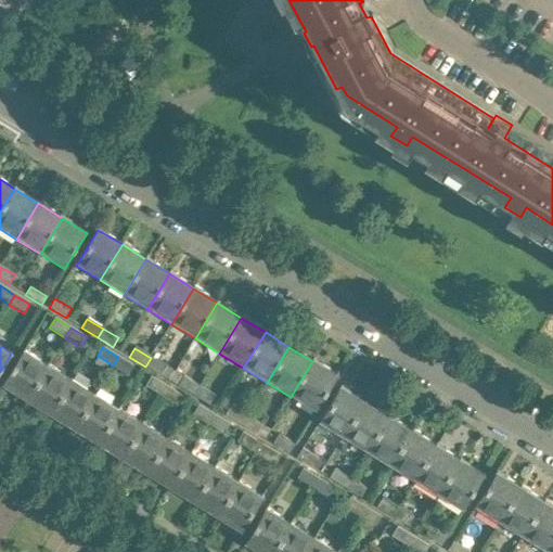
[(25,401),(47,366),(23,350),(1,387),(25,401)]
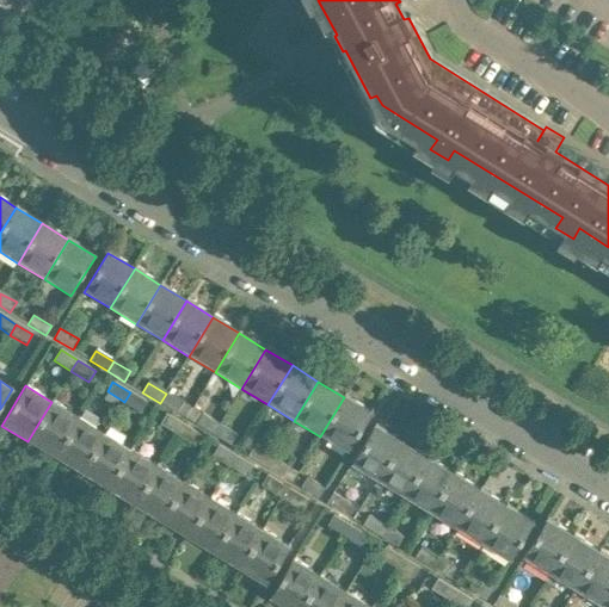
[(148,403),(130,392),(124,402),(142,413),(148,403)]
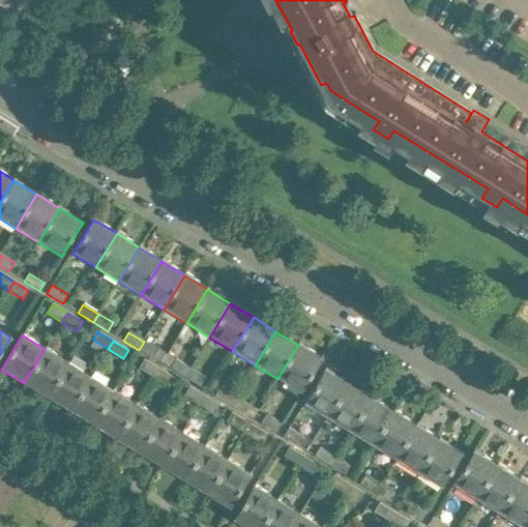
[(158,350),(144,342),(139,350),(153,358),(158,350)]
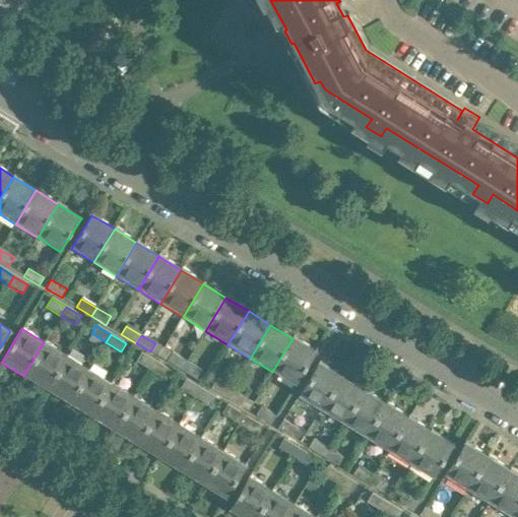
[(295,385),(315,352),(293,338),(272,372),(295,385)]
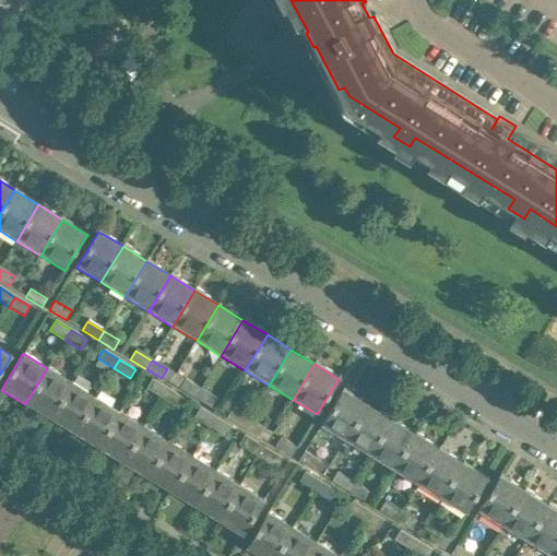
[(49,420),(72,382),(47,368),(25,404),(49,420)]
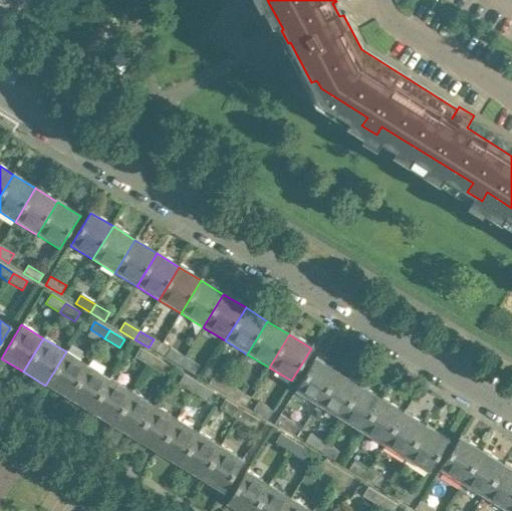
[(149,365),(154,357),(140,348),(135,357),(149,365)]
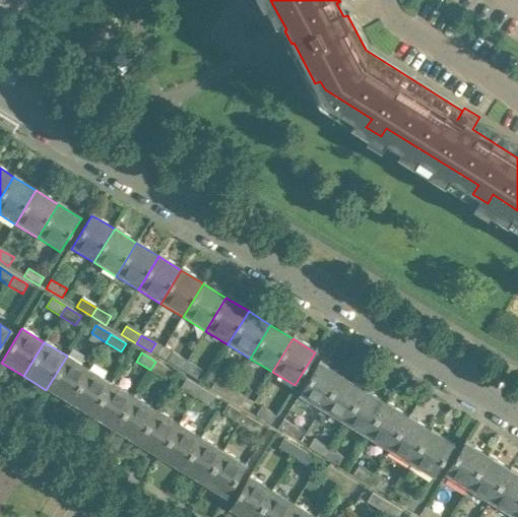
[(181,371),(186,363),(172,353),(167,362),(181,371)]
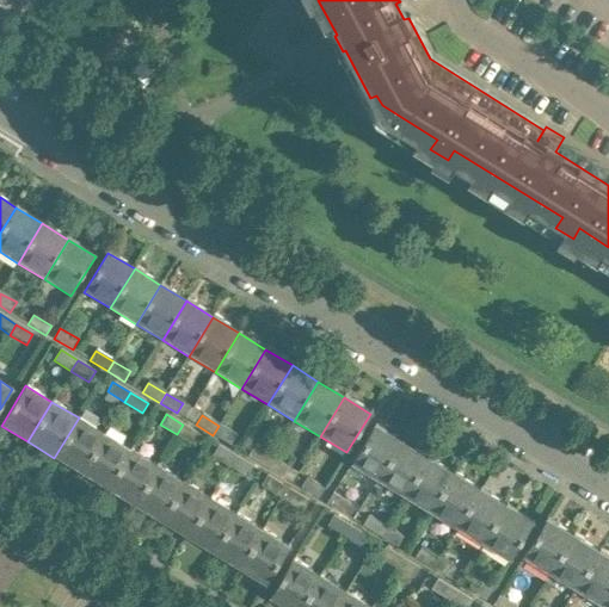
[(80,474),(104,434),(79,417),(54,458),(80,474)]
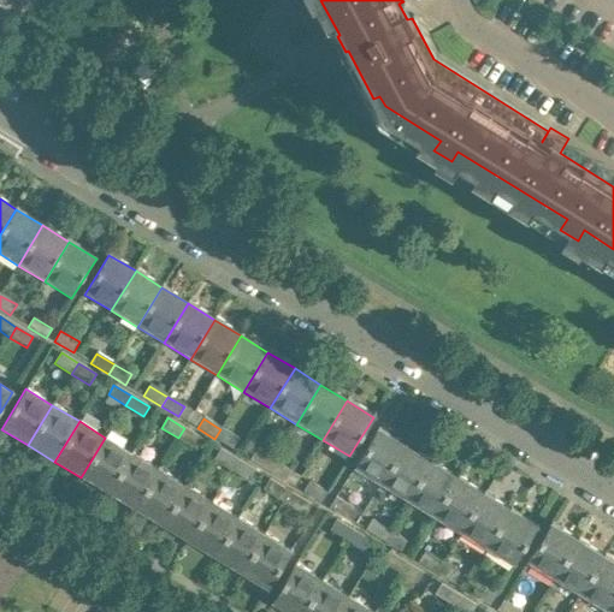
[(202,439),(184,428),(178,438),(196,450),(202,439)]
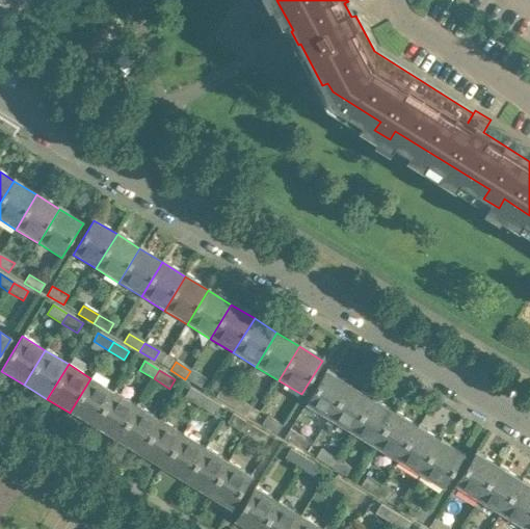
[(206,379),(190,371),(185,379),(201,389),(206,379)]
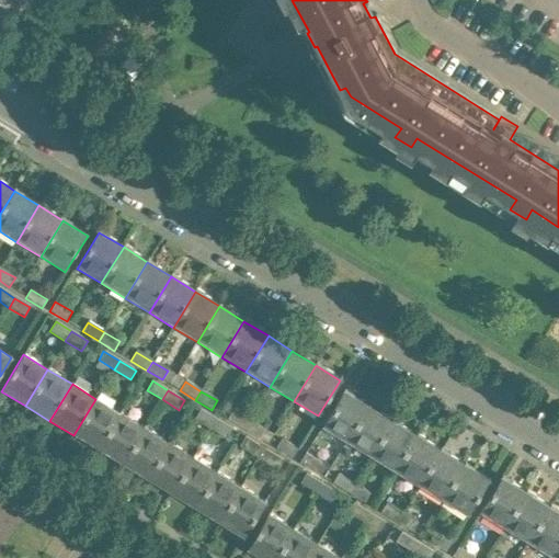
[(346,442),(367,407),(343,391),(321,428),(346,442)]
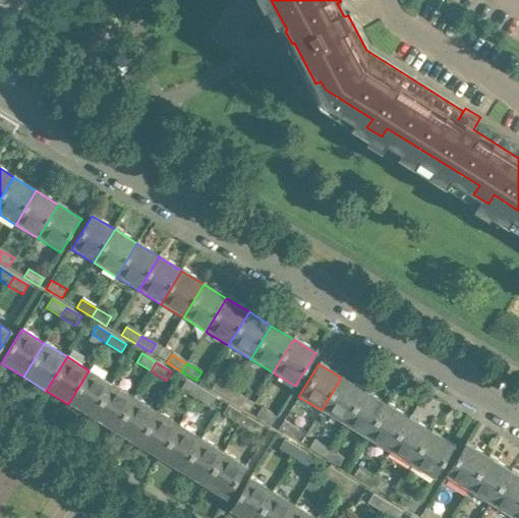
[(91,418),(111,384),(89,370),(68,404),(91,418)]
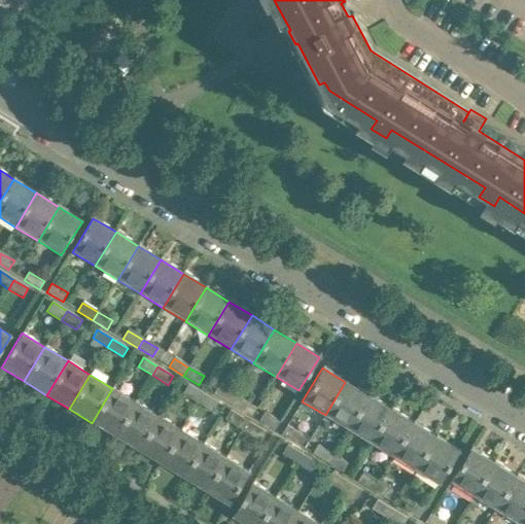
[(348,429),(368,395),(345,382),(325,415),(348,429)]
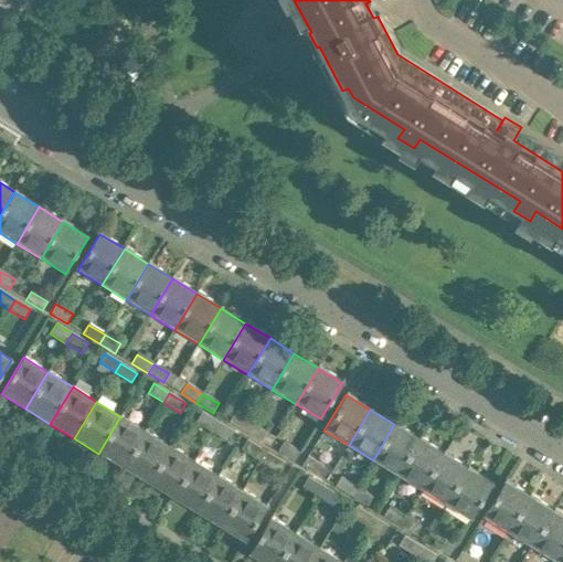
[(211,432),(218,422),(202,413),(197,423),(211,432)]
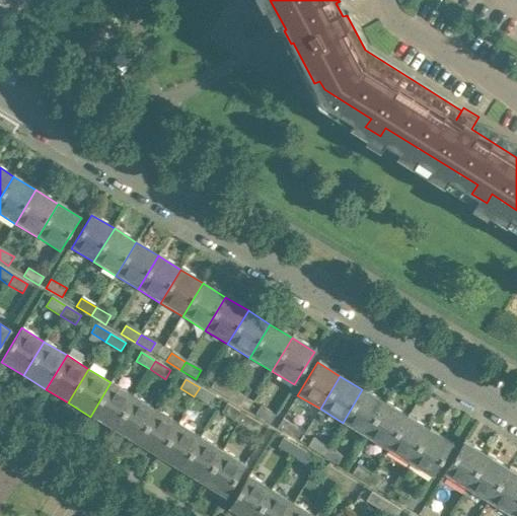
[(225,397),(231,388),(216,379),(211,388),(225,397)]
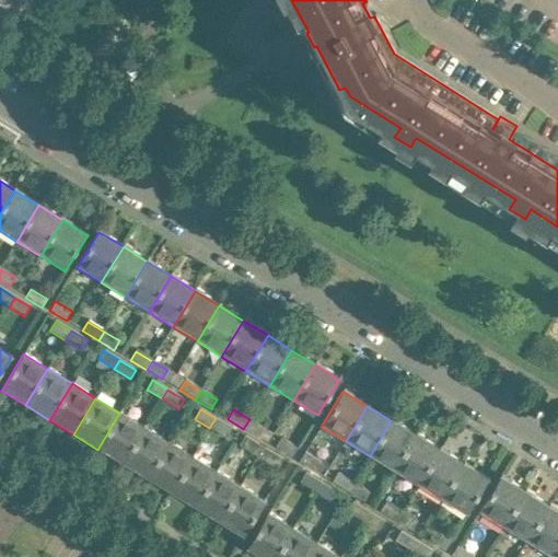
[(121,464),(144,428),(119,413),(97,450),(121,464)]
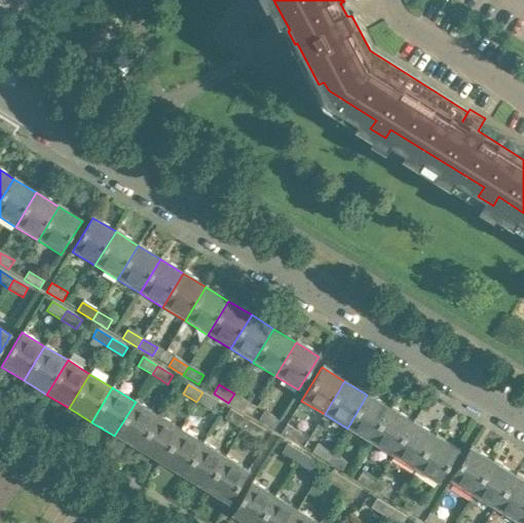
[(213,411),(218,403),(202,393),(196,402),(213,411)]
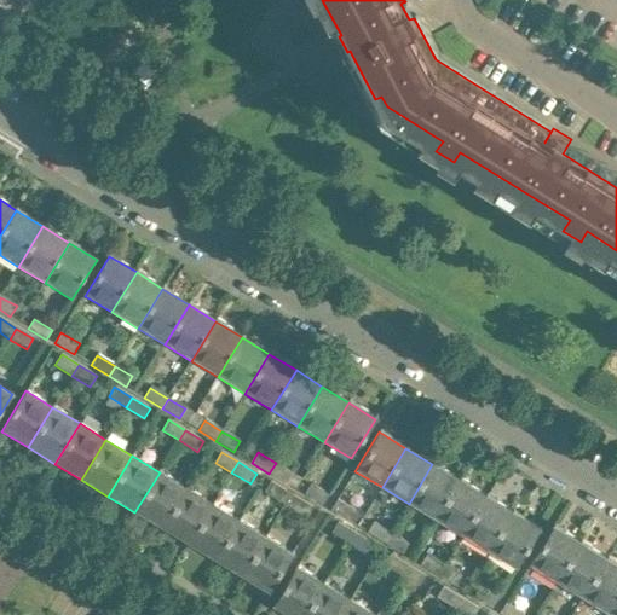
[(293,474),(276,463),(269,474),(287,485),(293,474)]
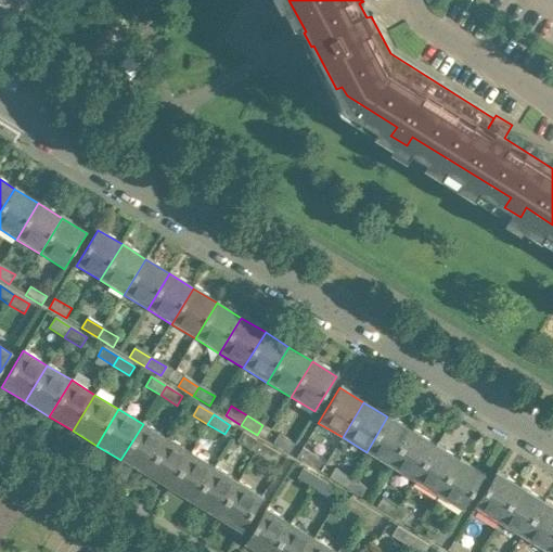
[(389,466),(411,431),(387,416),(367,452),(389,466)]
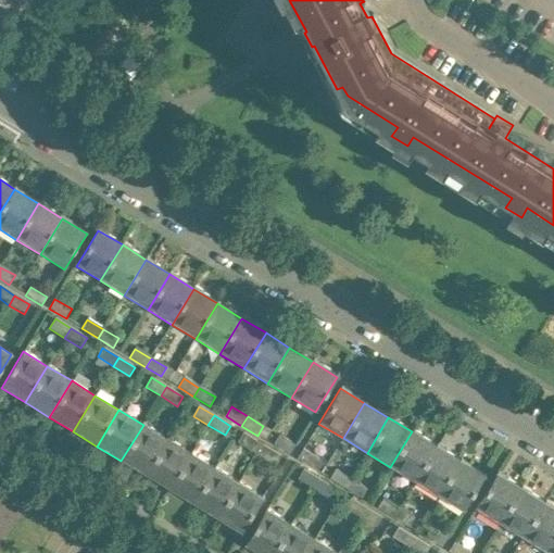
[(145,476),(167,439),(143,425),(121,461),(145,476)]
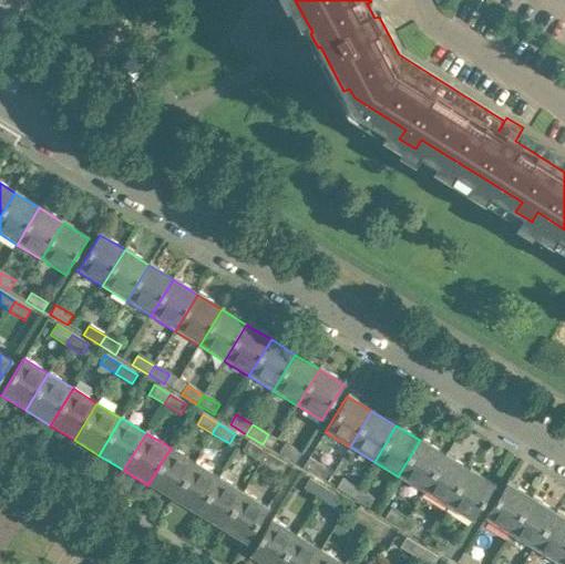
[(422,491),(444,454),(420,440),(398,477),(422,491)]
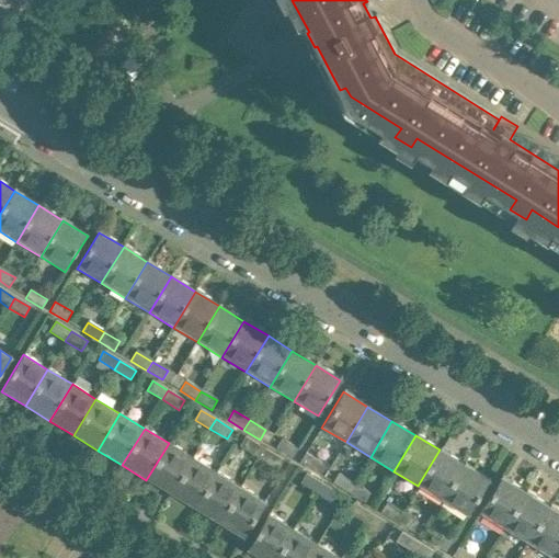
[(244,439),(239,448),(252,456),(258,447),(244,439)]
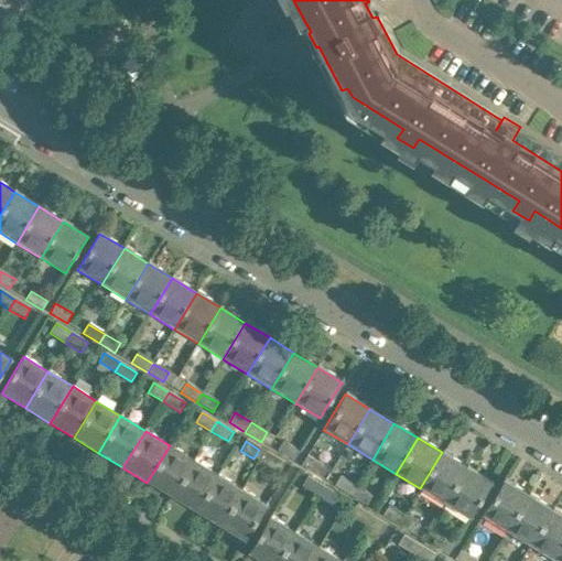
[(300,452),(283,442),(278,451),(294,462),(300,452)]
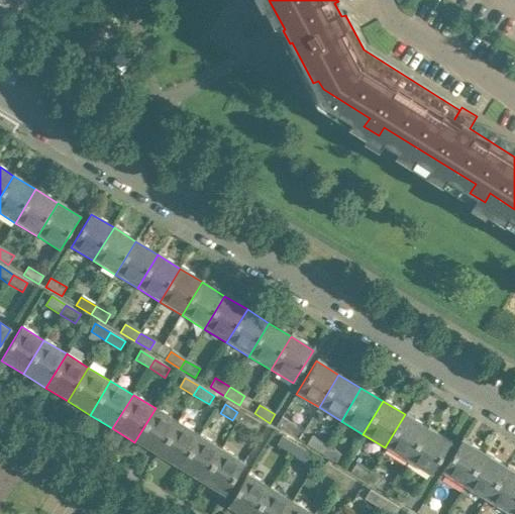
[(157,455),(177,421),(156,408),(134,442),(157,455)]
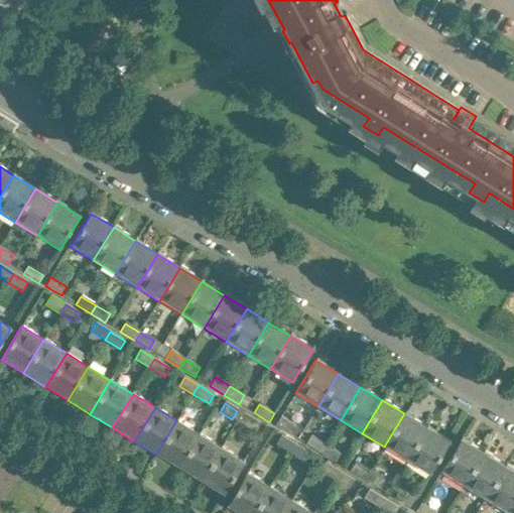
[(237,411),(232,419),(242,425),(247,417),(237,411)]
